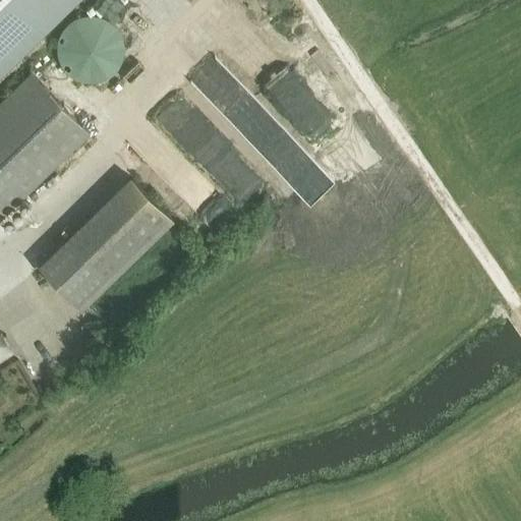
[(0,0),(0,67),(69,0),(0,0)]
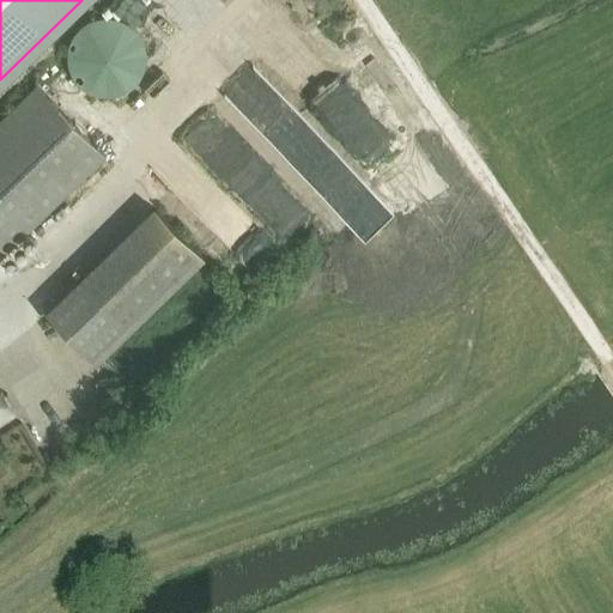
[(135,32),(132,28),(127,24),(120,20),(113,18),(105,17),(98,17),(91,19),(83,24),(77,30),(72,36),(70,43),(67,50),(67,58),(67,64),(68,70),(72,76),(76,80),(80,85),(86,90),(92,93),(99,95),(108,95),(114,95),(120,92),(126,89),(131,85),(135,82),(139,76),(143,71),(144,64),(145,58),(144,49),(143,43),(139,36),(135,32)]
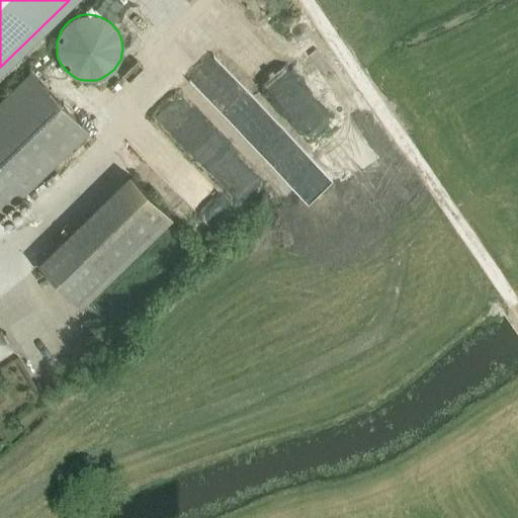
[(0,217),(88,132),(30,72),(0,100),(0,217)]
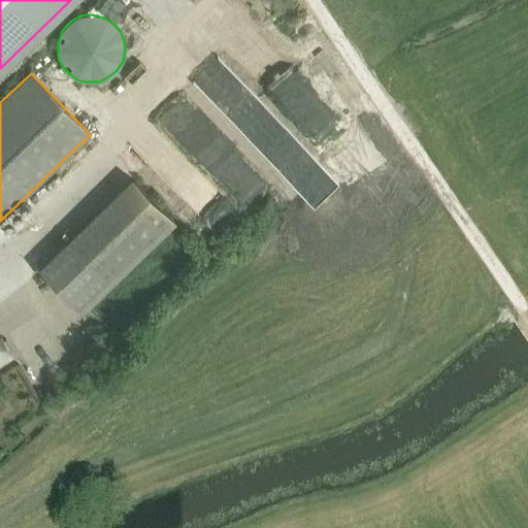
[(241,117),(242,120),(228,131),(265,179),(300,154),(261,101),(241,117)]
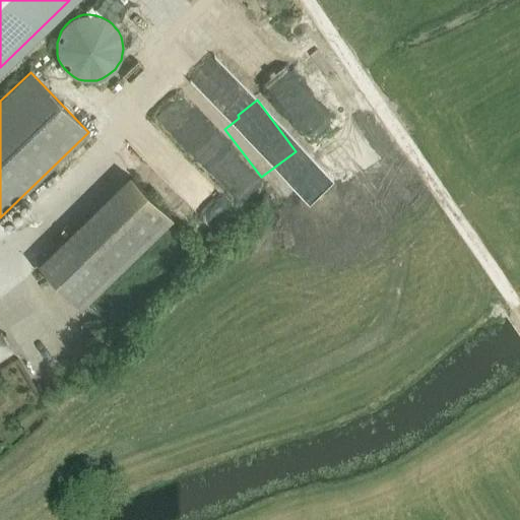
[(194,179),(201,173),(179,149),(153,174),(211,234),(230,215),(194,179)]
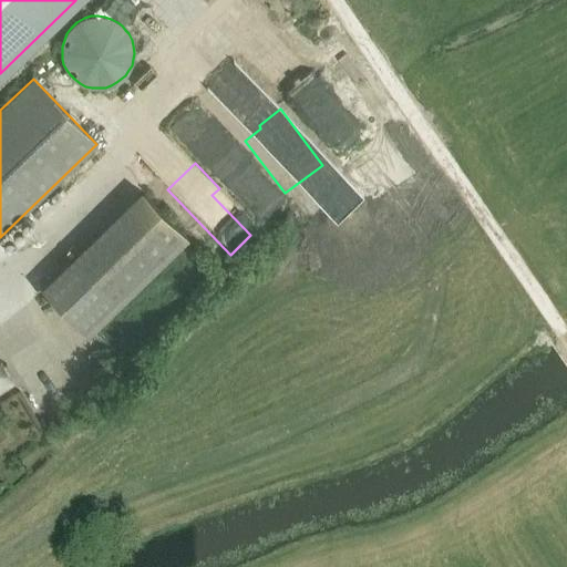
[(233,206),(237,202),(240,205),(235,212),(255,230),(281,202),(246,169),(222,196),(233,206)]
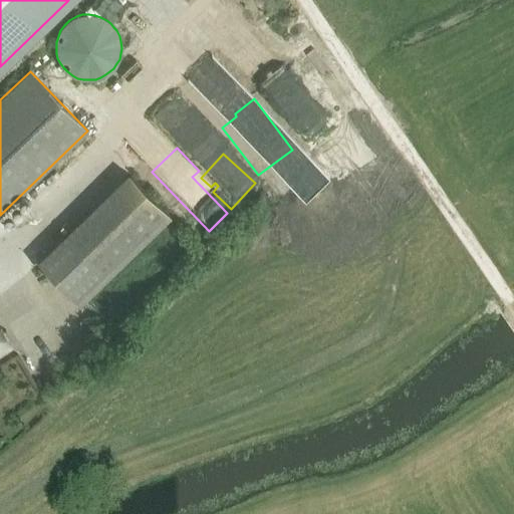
[(170,215),(131,174),(39,262),(79,303),(170,215)]
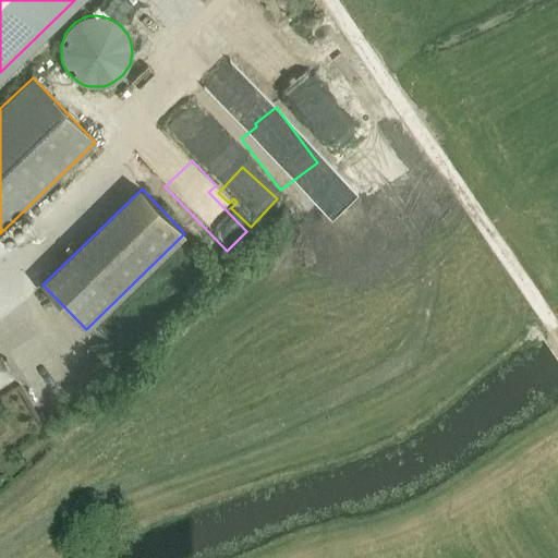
[(0,354),(0,381),(12,374),(0,354)]
